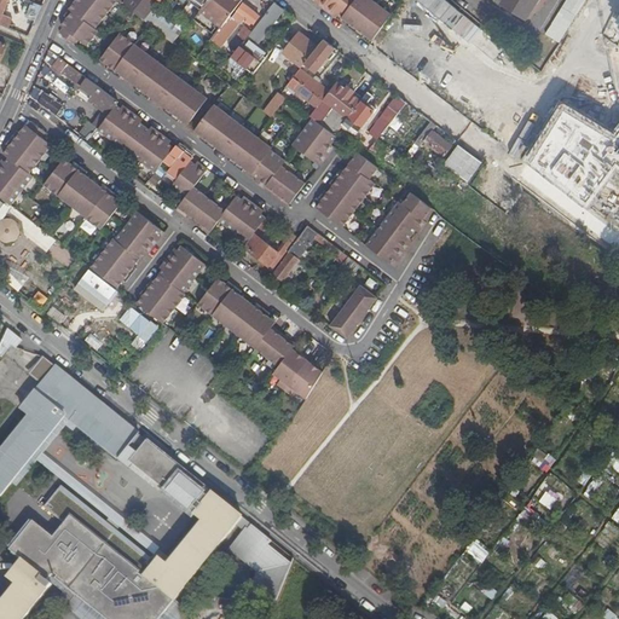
[(9,0),(0,0),(0,23),(7,27),(11,17),(4,15),(9,0)]
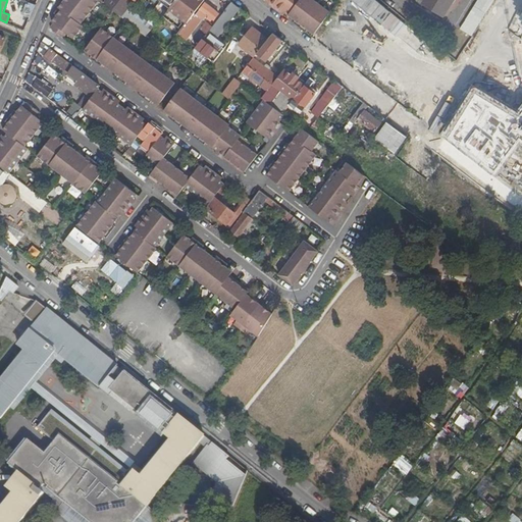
[(100,1),(98,0),(61,0),(62,0),(64,2),(55,14),(58,16),(53,22),(55,24),(52,29),(65,39),(68,35),(75,40),(85,28),(82,25),(100,1)]
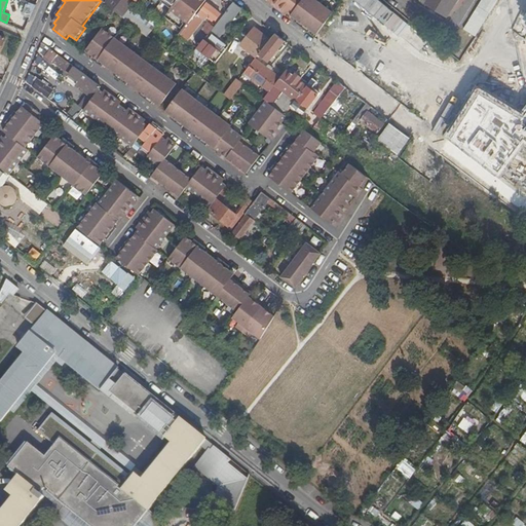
[(127,11),(129,8),(135,1),(134,0),(108,0),(107,0),(99,0),(101,1),(148,37),(153,31),(127,11)]
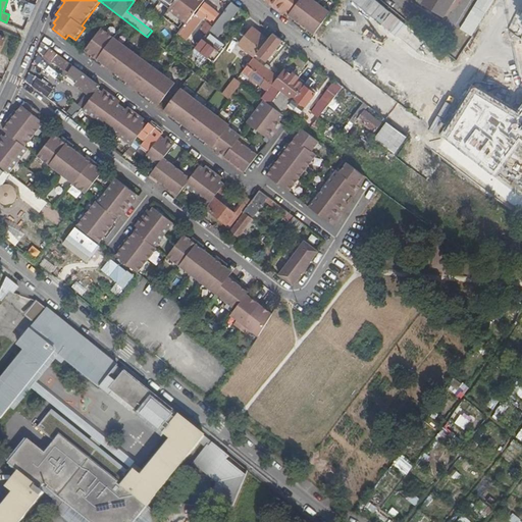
[(187,23),(204,0),(175,0),(169,9),(187,23)]
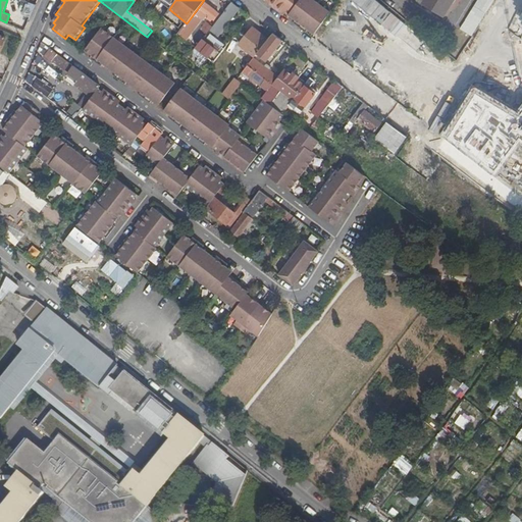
[(274,9),(281,0),(267,0),(270,2),(268,4),(274,9)]
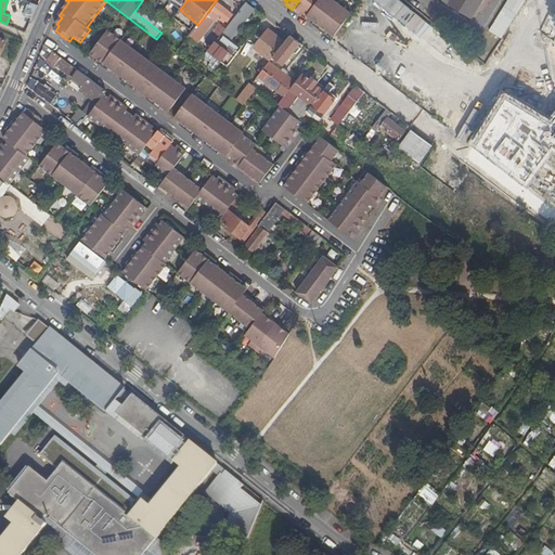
[(308,17),(320,0),(299,0),(292,10),(299,15),(301,12),(304,14),(308,17)]
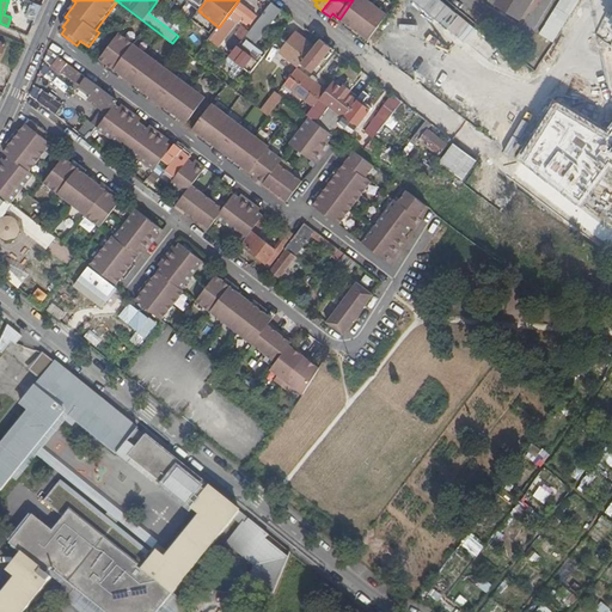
[(344,28),(352,32),(373,5),(367,0),(353,0),(340,19),(346,24),(344,28)]
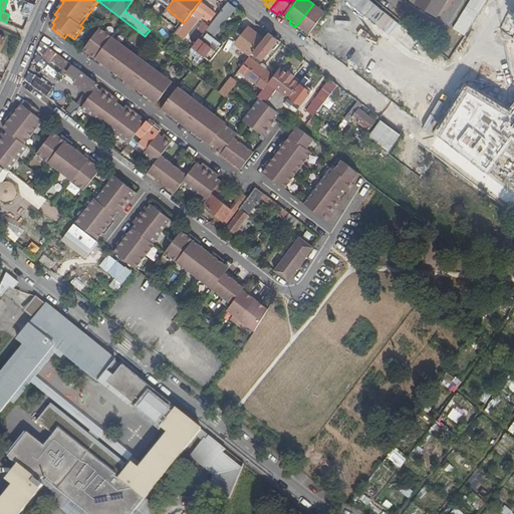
[(419,0),(417,4),(438,16),(447,0),(419,0)]
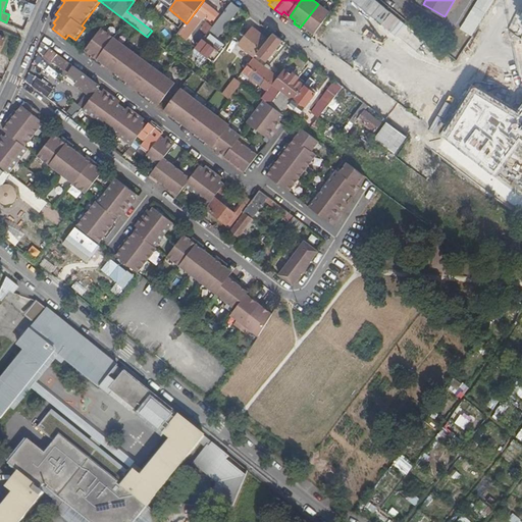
[(479,0),(461,30),(472,37),(478,27),(494,0),(479,0)]
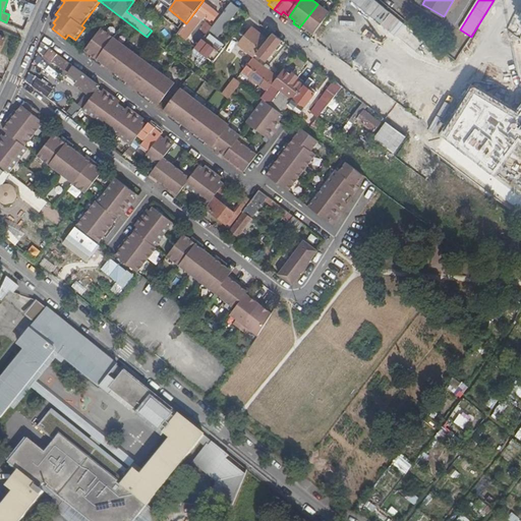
[(22,14),(31,17),(36,5),(27,2),(22,14)]
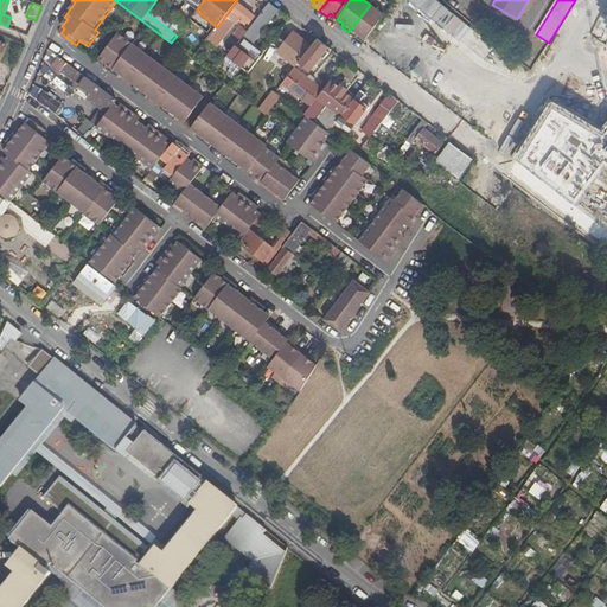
[(279,10),(269,2),(247,32),(244,36),(254,43),(279,10)]
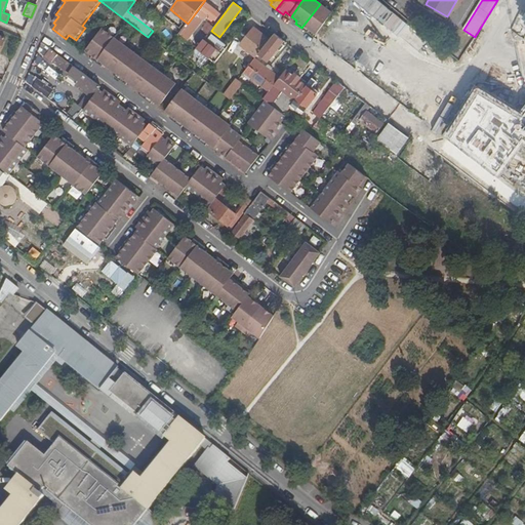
[(209,15),(212,17),(215,21),(219,14),(206,3),(197,15),(205,21),(207,17),(209,15)]
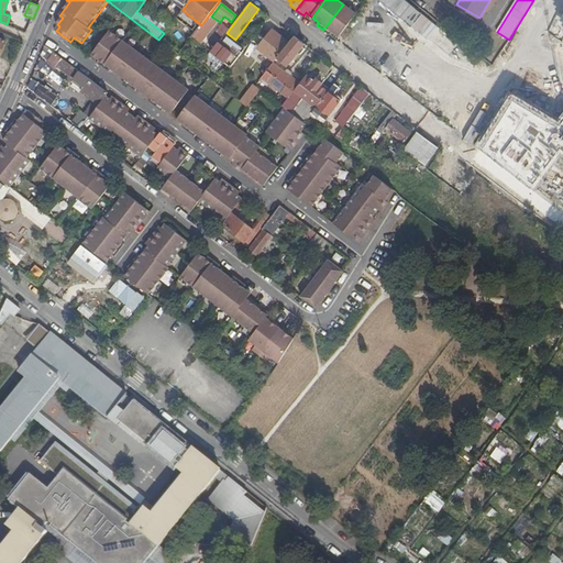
[(332,33),(339,37),(356,14),(343,4),(323,30),(330,35),(332,33)]
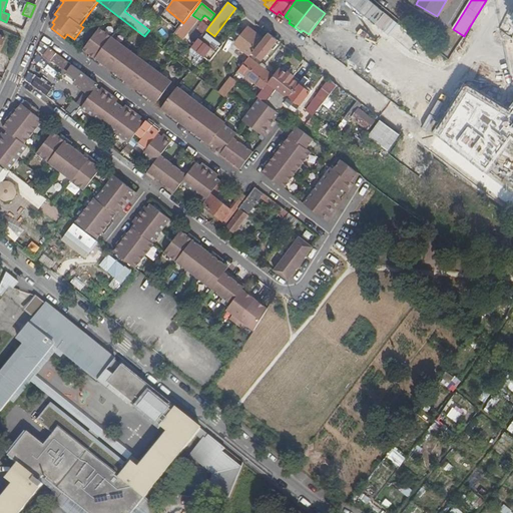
[(124,11),(149,30),(151,27),(141,19),(126,8),(124,11)]
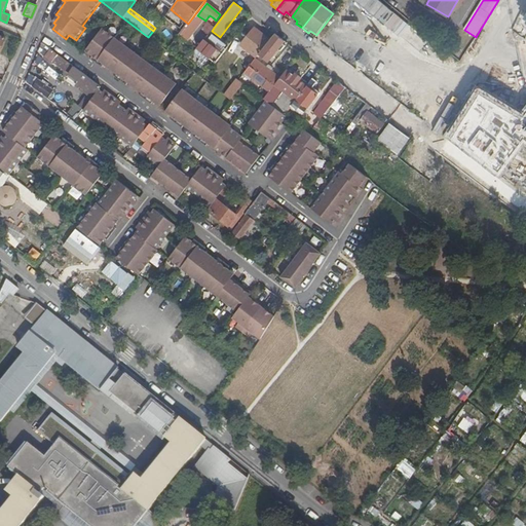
[(151,13),(145,20),(155,28),(161,21),(151,13)]
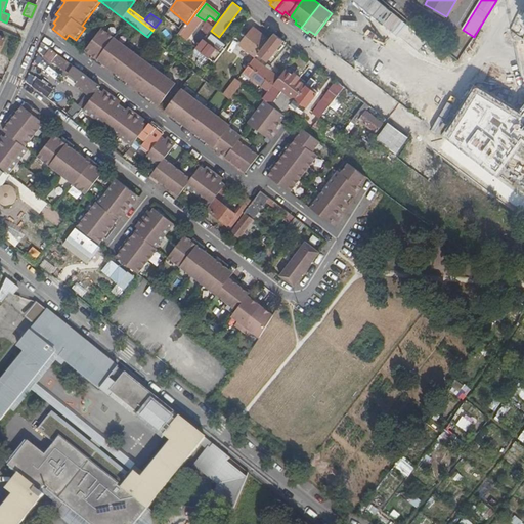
[(341,18),(329,34),(334,39),(347,23),(341,18)]
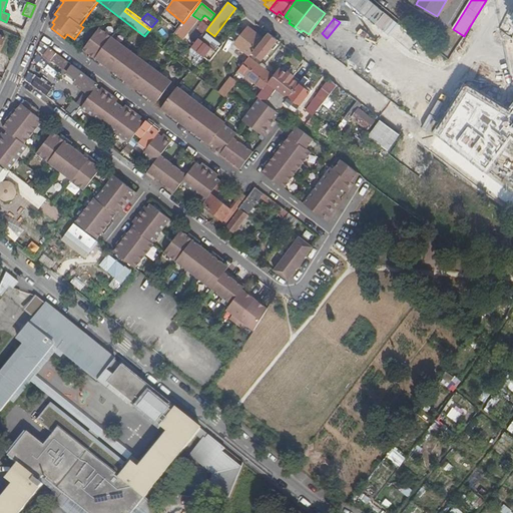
[(190,35),(197,41),(199,38),(201,36),(206,30),(208,27),(201,22),(190,35)]
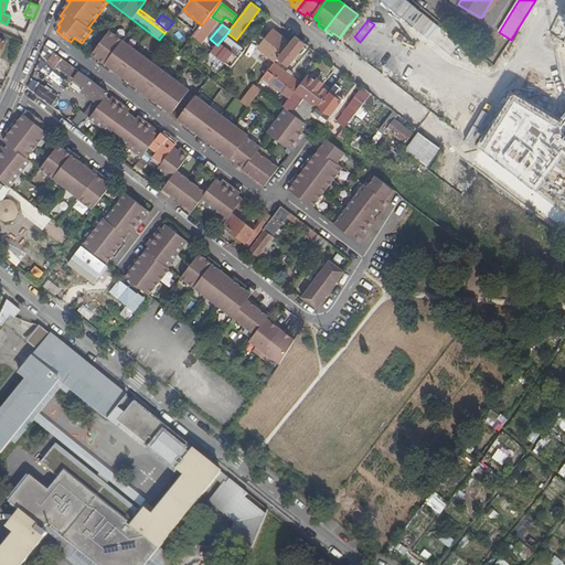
[(259,49),(276,62),(278,59),(290,44),(274,30),(259,49)]
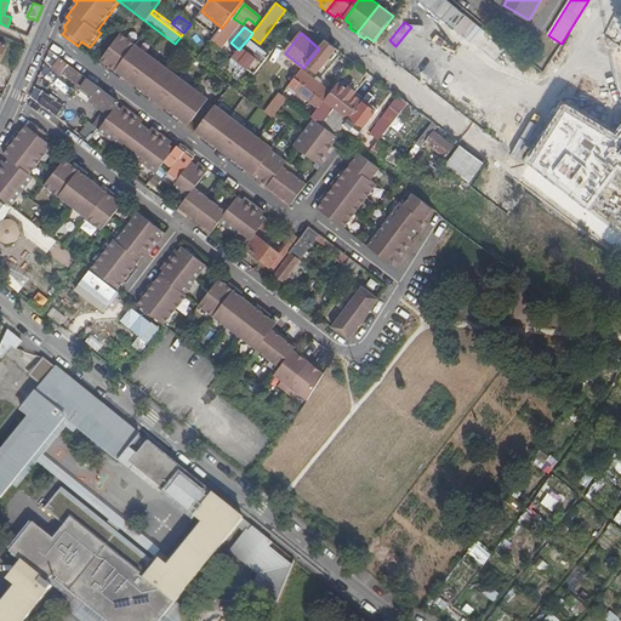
[(210,102),(123,35),(103,61),(110,67),(108,69),(123,80),(125,78),(140,89),(137,91),(151,102),(153,98),(169,110),(166,114),(180,124),(182,121),(191,127),(210,102)]
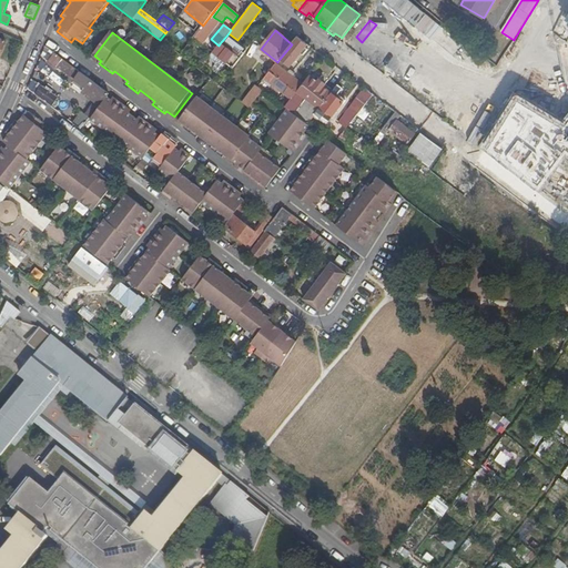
[(311,47),(297,37),(292,44),(280,59),(291,67),(302,52),(305,54),(311,47)]
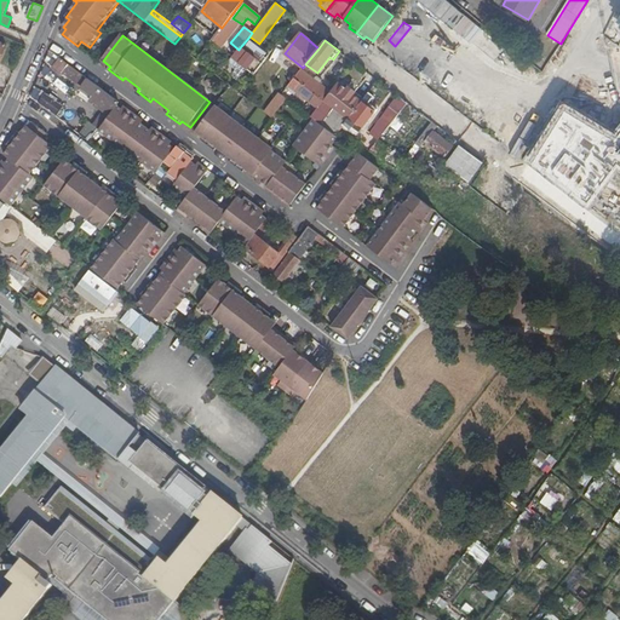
[(262,58),(244,44),(241,46),(260,61),(262,58)]
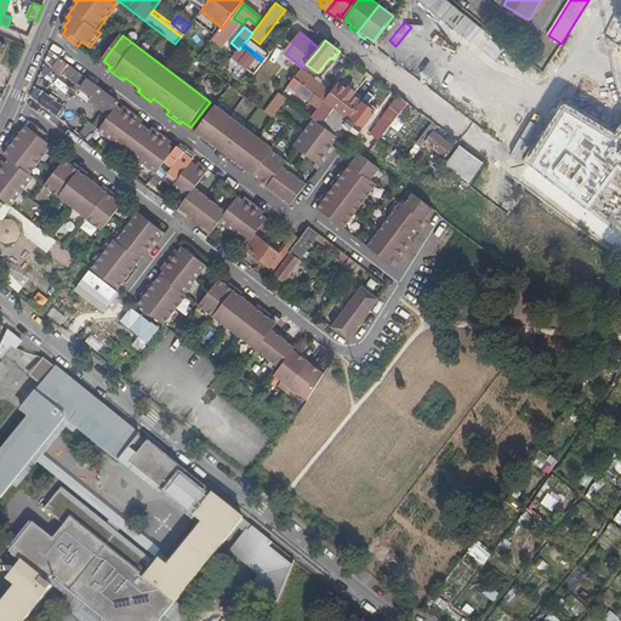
[(261,61),(241,46),(239,50),(235,55),(233,57),(255,74),(267,58),(265,56),(262,58),(261,61)]
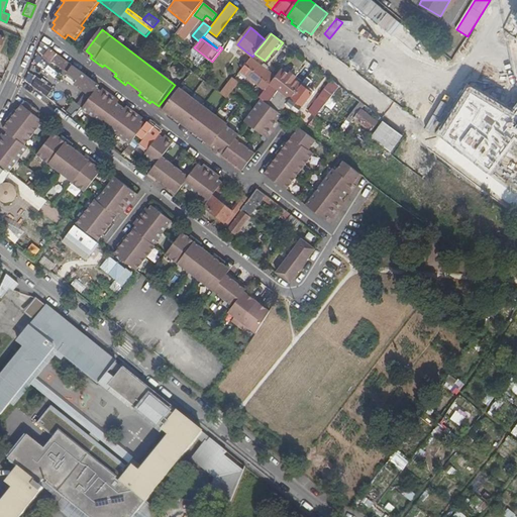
[(75,84),(91,96),(97,88),(99,86),(41,42),(38,50),(44,55),(42,57),(50,63),(53,61),(62,68),(58,73),(64,77),(68,73),(78,80),(75,84)]
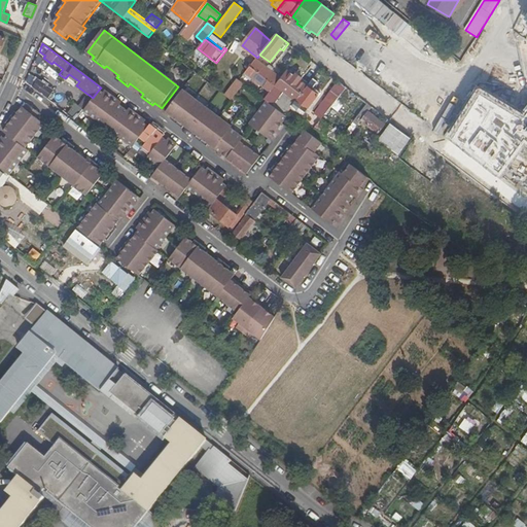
[(268,68),(256,59),(250,66),(273,83),(276,85),(281,78),(278,76),(272,71),(274,68),(270,65),(268,68)]
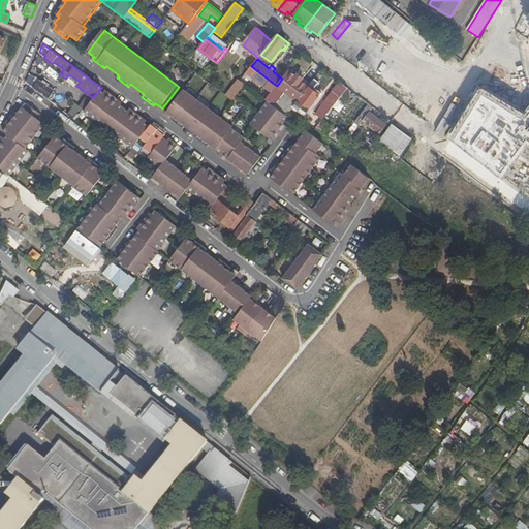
[(267,98),(276,105),(286,93),(277,86),(274,84),(251,66),(247,72),(273,92),(267,98)]
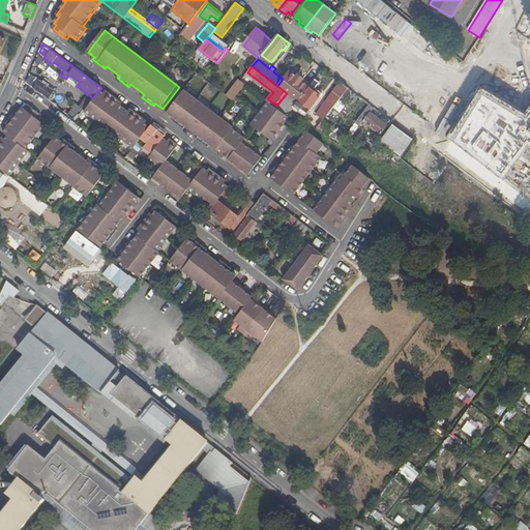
[(308,87),(289,71),(283,79),(277,86),(287,93),(294,98),(298,101),(308,87)]
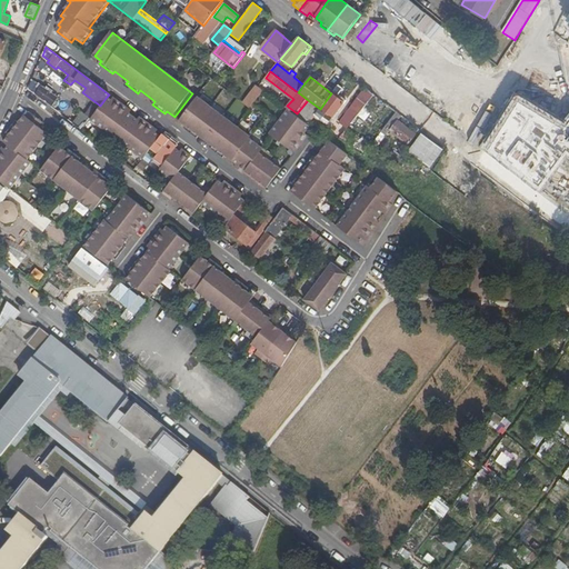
[(252,109),(263,90),(255,85),(243,105),(252,109)]
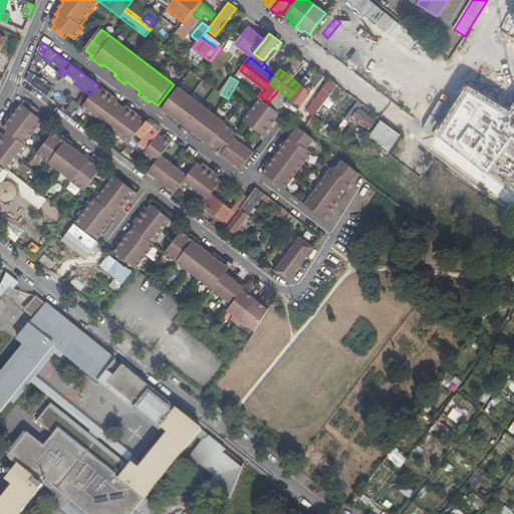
[(306,111),(313,116),(338,85),(329,79),(306,111)]
